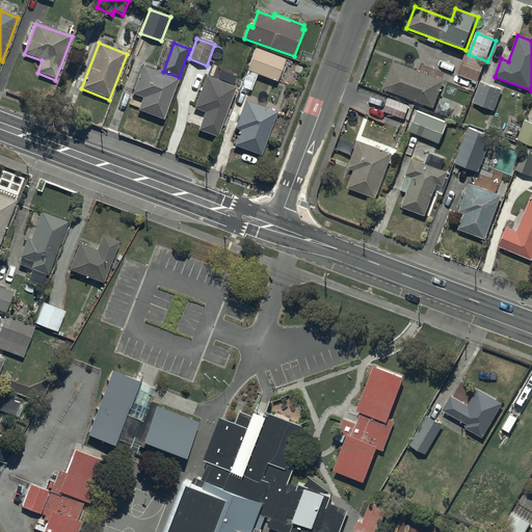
[(286,61),(256,49),(240,86),(250,91),(258,74),(276,82),(286,61)]
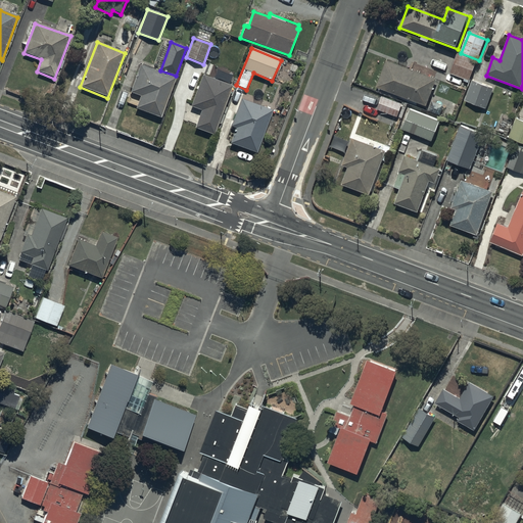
[(477,63),(458,55),(450,73),(470,81),(477,63)]
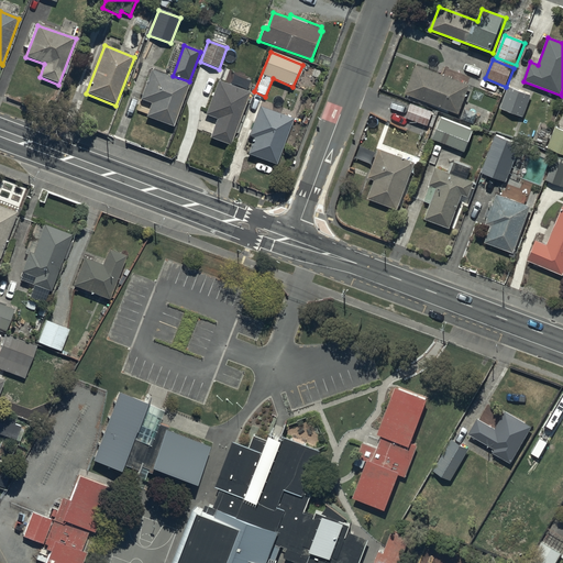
[(415,66),(405,94),(461,113),(471,86),(415,66)]
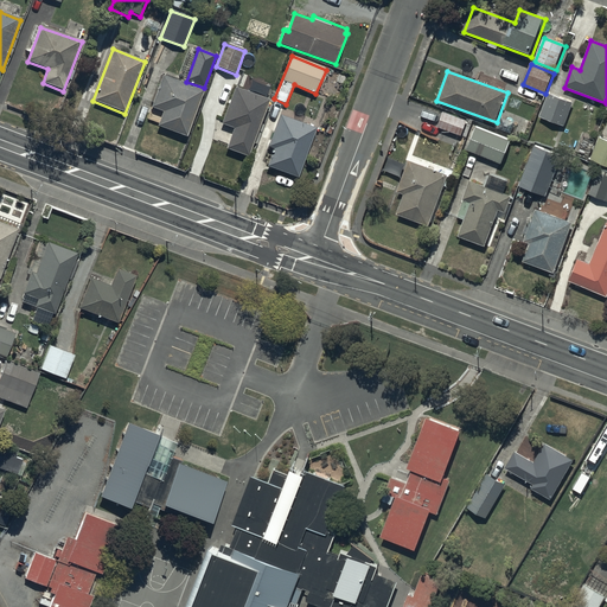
[(204,90),(163,75),(149,108),(163,113),(157,127),(186,139),(204,90)]
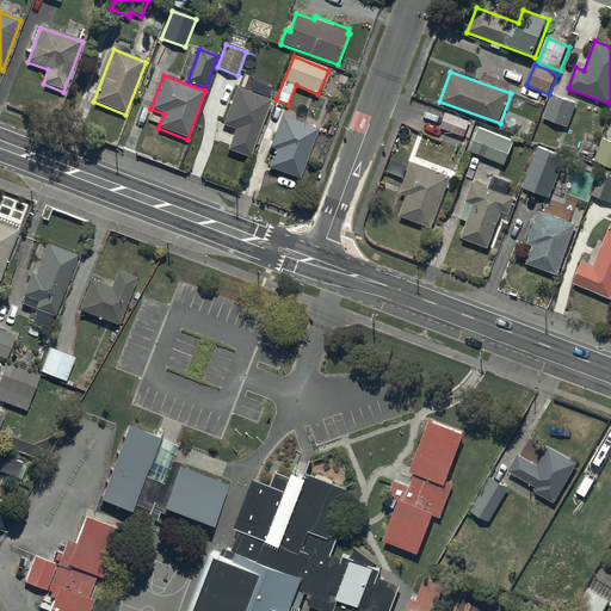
[(251,75),(245,92),(235,88),(222,124),(235,129),(228,152),(251,160),(272,102),(267,100),(273,85),(251,75)]
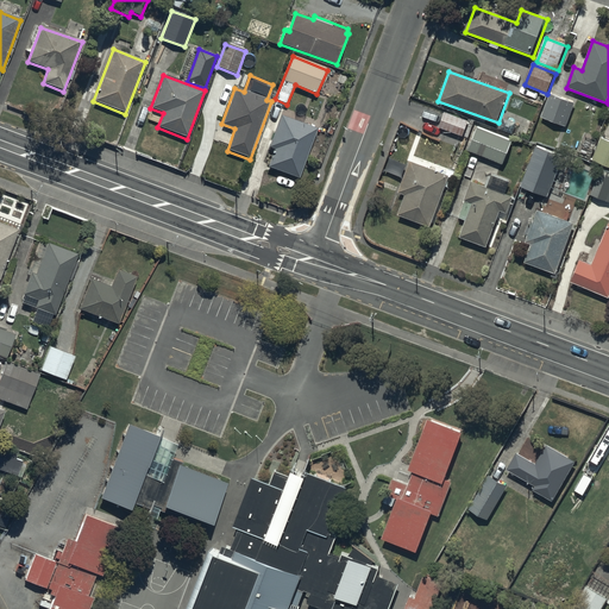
[(577,104),(550,93),(541,117),(567,126),(577,104)]
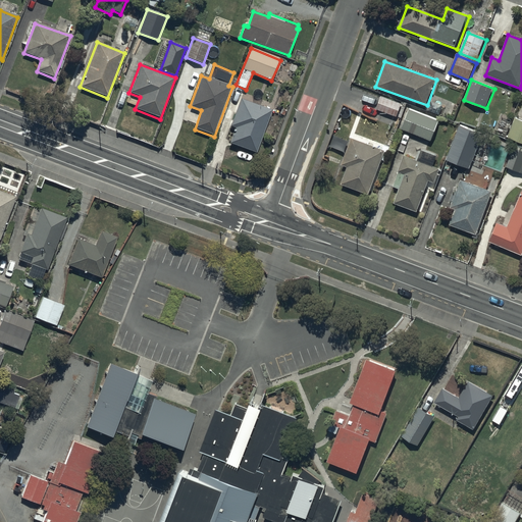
[(376,109),(378,109),(398,116),(402,104),(381,96),(376,109)]
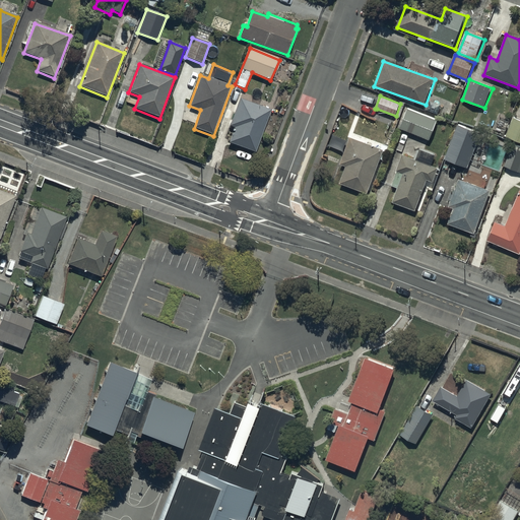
[(271,111),(239,99),(228,127),(234,129),(229,142),(255,152),(271,111)]
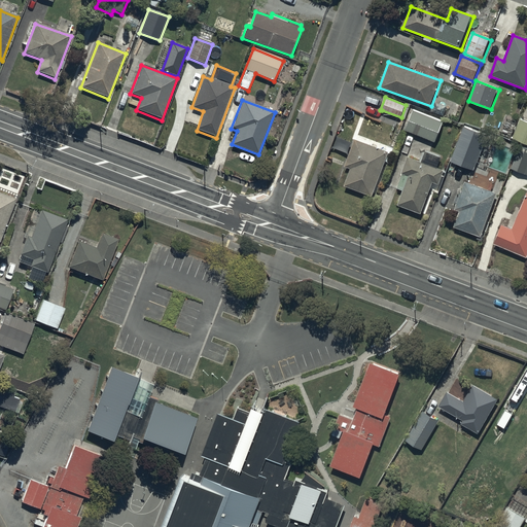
[(413,111),(406,131),(436,142),(444,124),(413,111)]
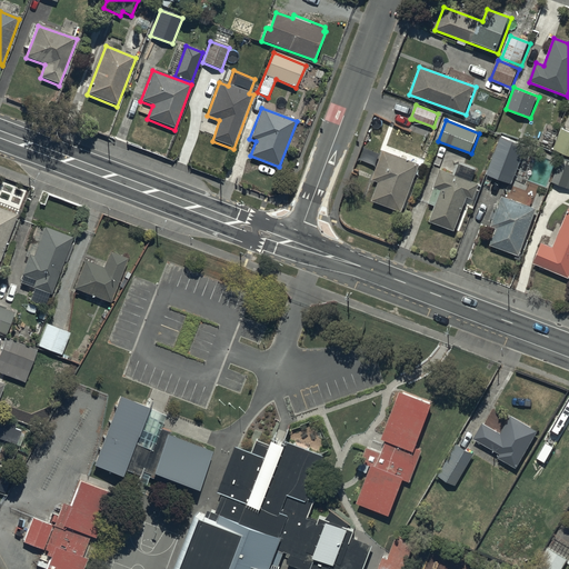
[(568,130),(562,129),(555,152),(568,157),(568,130)]
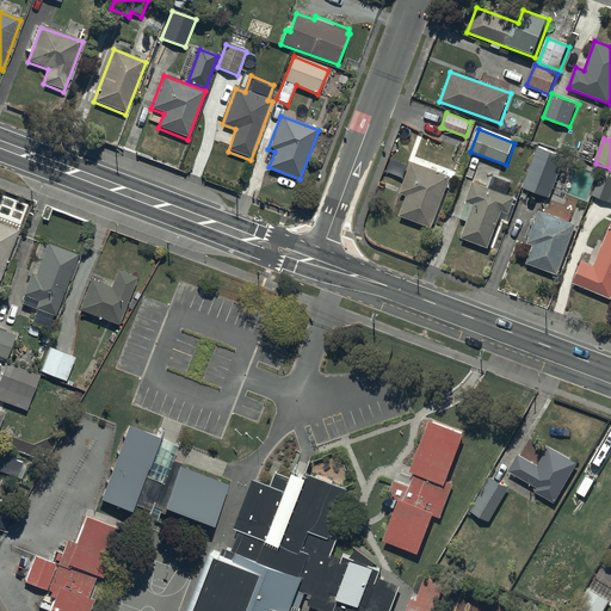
[(567,156),(538,147),(523,189),(551,198),(567,156)]
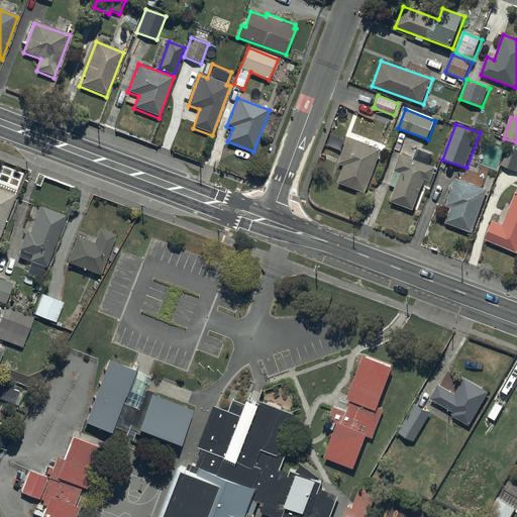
[(383,150),(348,137),(338,164),(344,167),(337,184),(366,195),(383,150)]
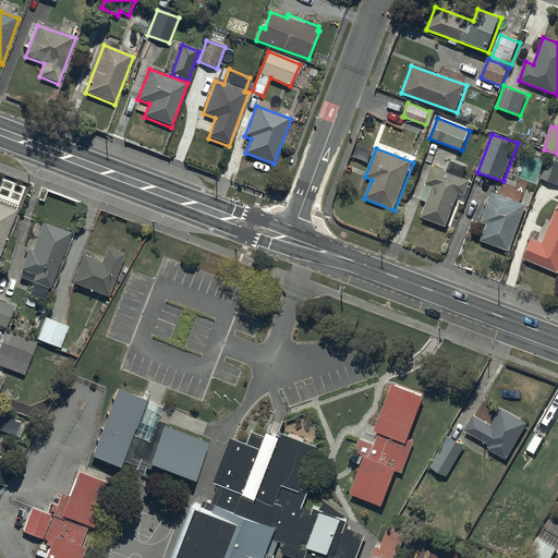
[(557,162),(548,159),(542,179),(557,184),(557,162)]
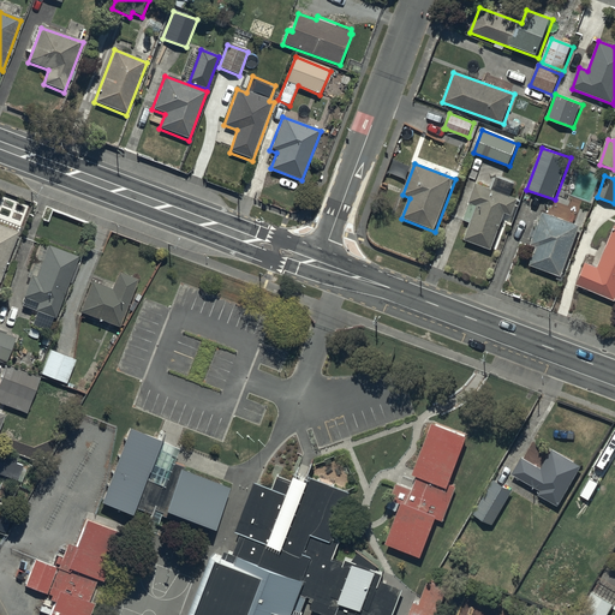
[(519,199),(477,184),(463,221),(471,225),(465,240),(493,250),(506,215),(513,218),(519,199)]
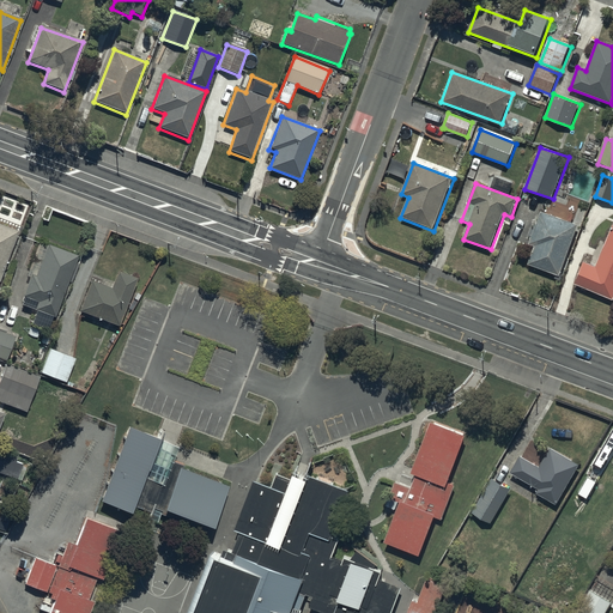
[(578,225),(560,218),(558,201),(545,213),(542,212),(529,246),(535,248),(528,265),(559,275),(578,225)]
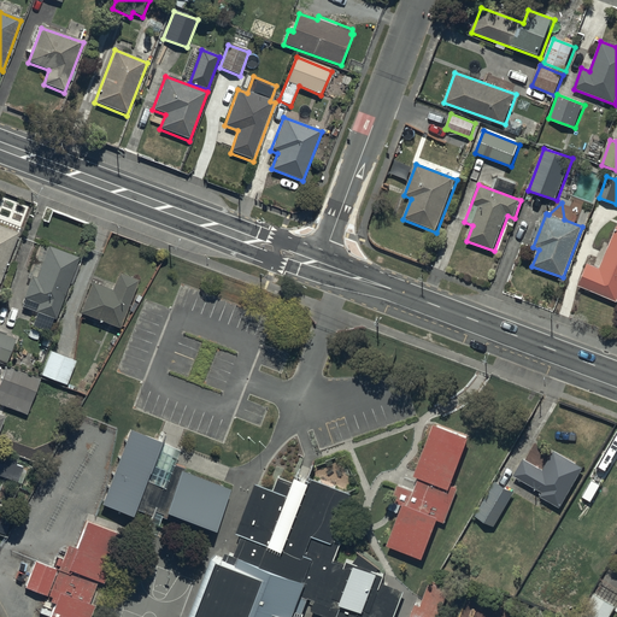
[(0,285),(18,234),(0,227),(0,285)]
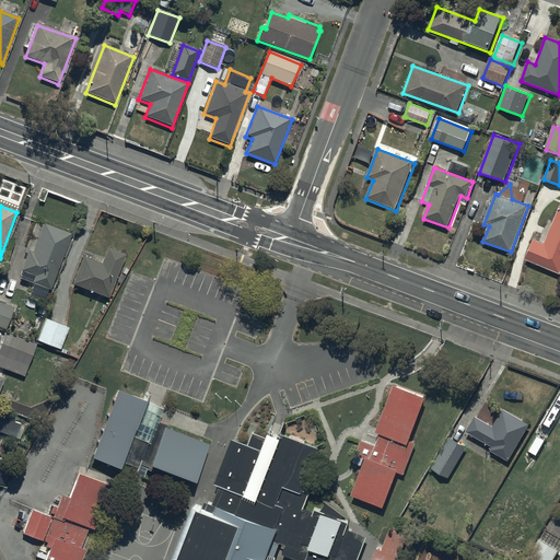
[(559,273),(559,207),(545,246),(533,241),(525,260),(559,273)]
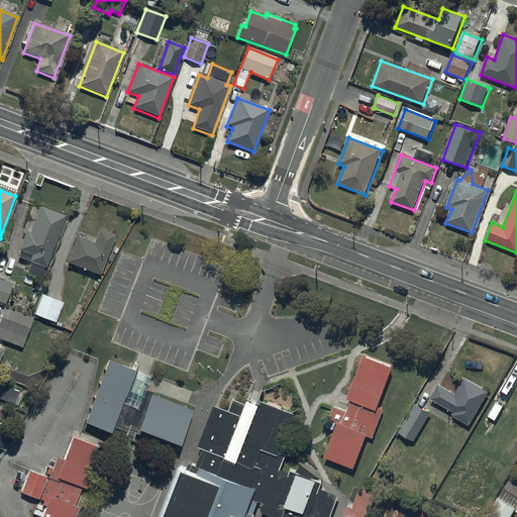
[(46,270),(66,216),(39,207),(29,234),(25,232),(19,250),(21,251),(18,259),(31,264),(27,274),(41,279),(44,269),(46,270)]
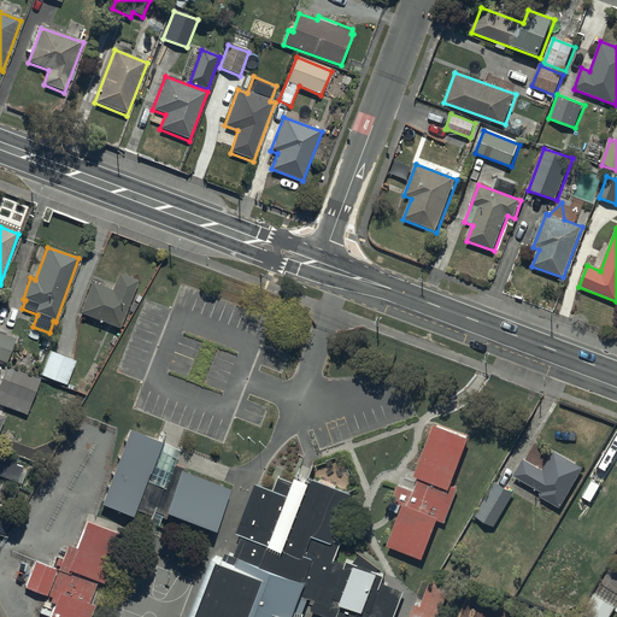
[(112,291),(90,282),(80,313),(119,328),(137,282),(118,275),(112,291)]
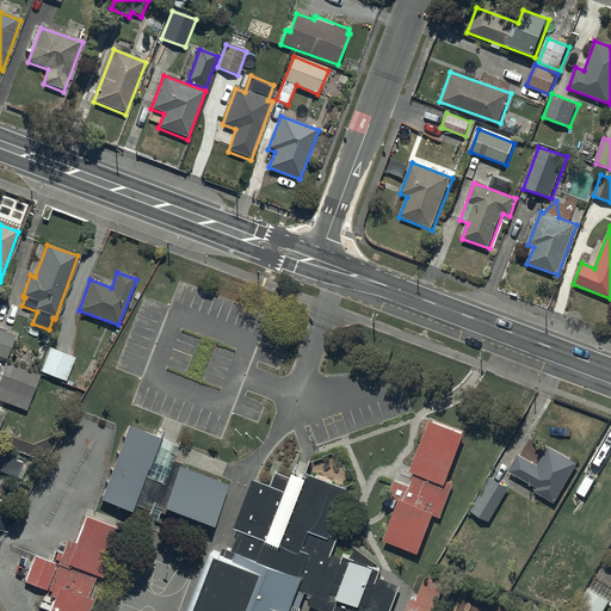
[(115,332),(103,327),(98,343),(109,347),(115,332)]
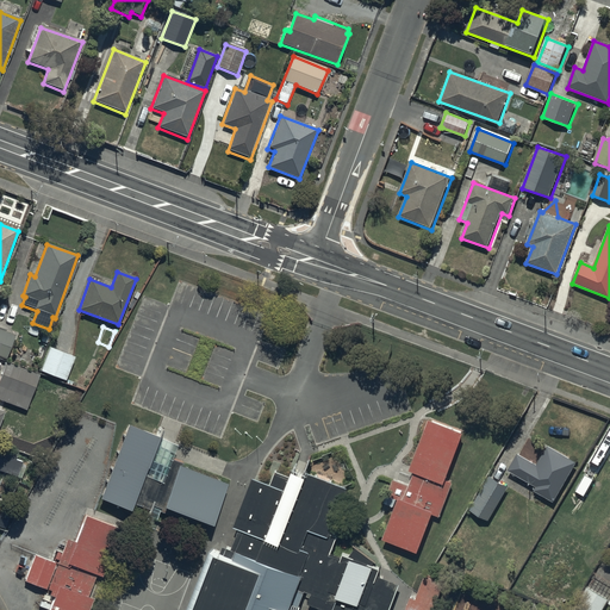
[(0,330),(0,356),(6,360),(14,336),(0,330)]
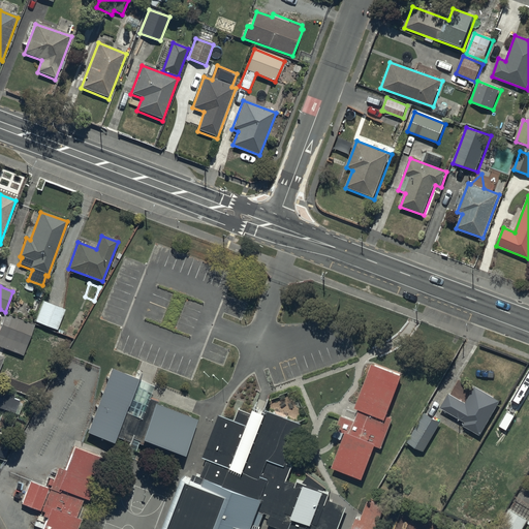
[(65,310),(42,302),(34,322),(58,332),(65,310)]
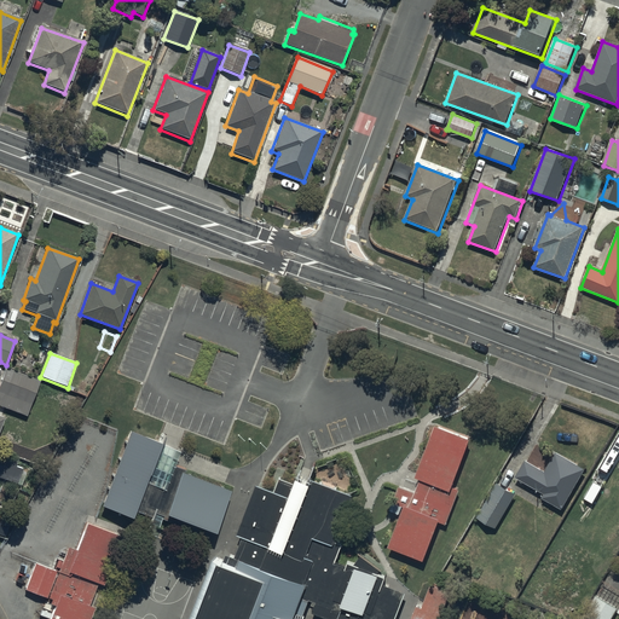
[(40,382),(5,369),(0,381),(0,405),(28,416),(40,382)]
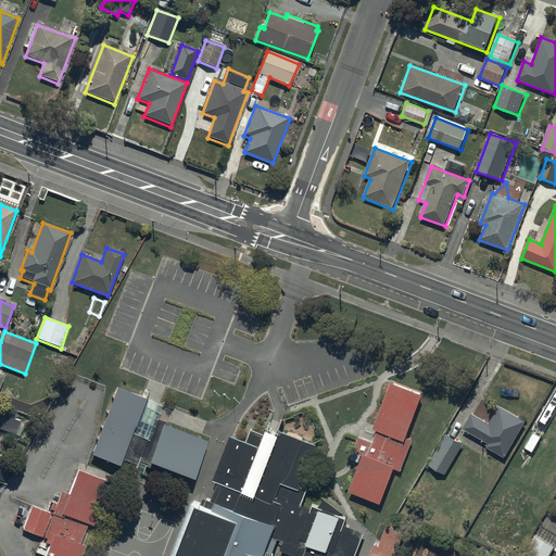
[(407,439),(425,394),(392,382),(350,493),(381,505),(394,470),(401,472),(413,441),(407,439)]
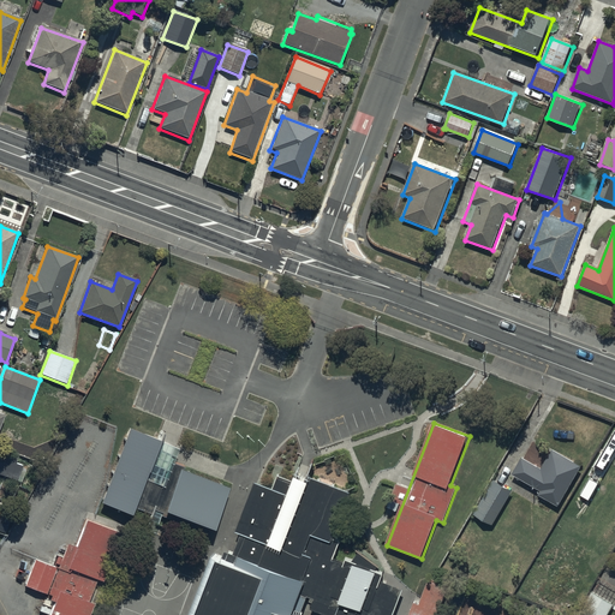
[(161,443),(130,430),(101,505),(131,518),(135,509),(160,519),(161,515),(214,535),(230,490),(183,471),(154,460),(161,443)]
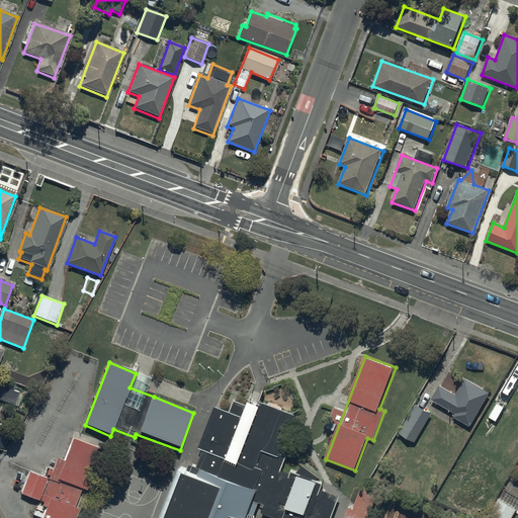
[(491,394),(465,378),(455,396),(440,385),(432,399),(455,413),(454,416),(471,426),(491,394)]
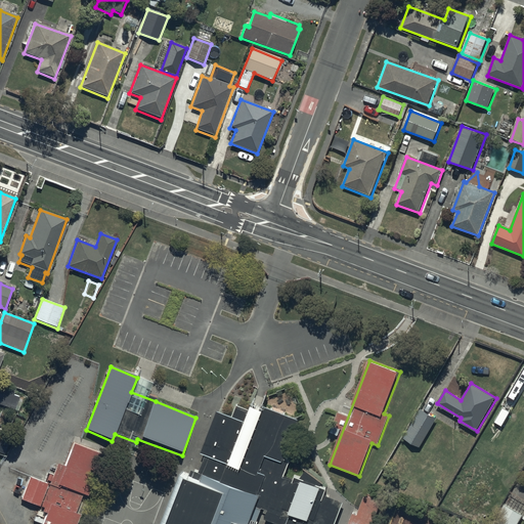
[(15,391),(0,385),(0,405),(16,412),(23,398),(13,394),(15,391)]
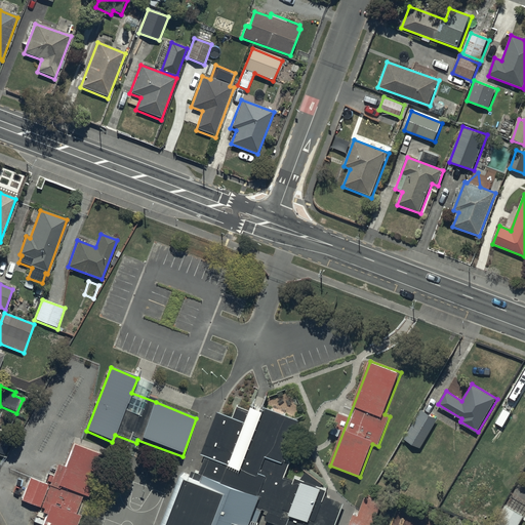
[(234,419),(217,413),(201,455),(206,456),(199,474),(258,497),(267,476),(283,482),(285,477),(290,465),(282,461),(297,421),(264,408),(260,416),(238,407),(234,419)]
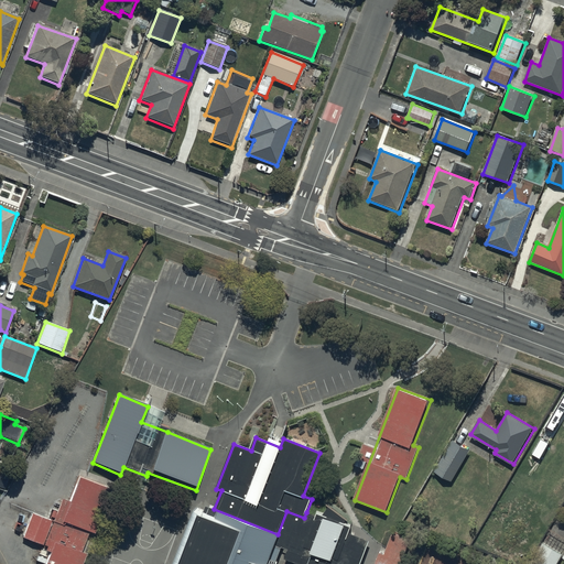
[(453,483),(469,451),(452,441),(435,474),(453,483)]
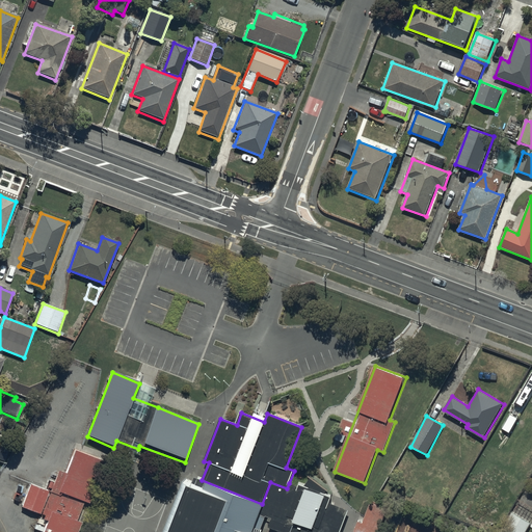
[(56,493),(87,504),(103,462),(72,451),(56,493)]
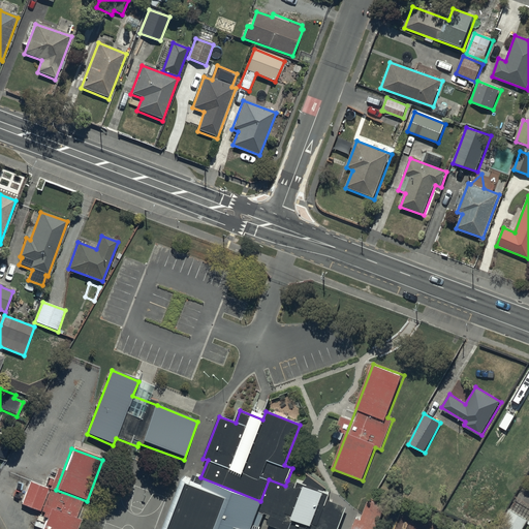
[(336,528),(343,506),(329,501),(330,495),(321,492),(327,488),(310,475),(304,485),(298,483),(297,486),(287,480),(285,486),(269,479),(260,501),(257,510),(265,514),(270,516),(267,525),(277,528),(336,528)]
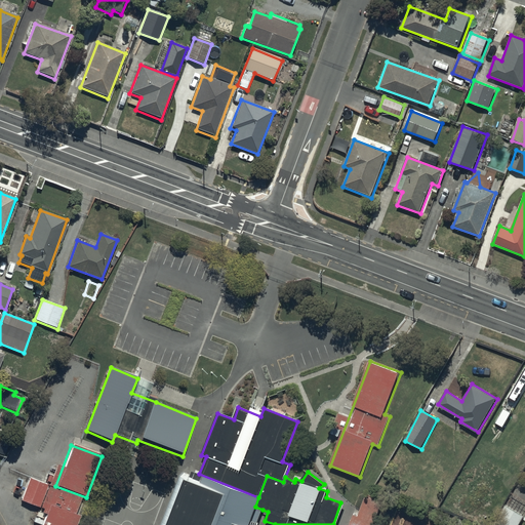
[(258,497),(199,474),(197,480),(182,475),(162,524),(256,524),(263,510),(255,507),(258,497)]
